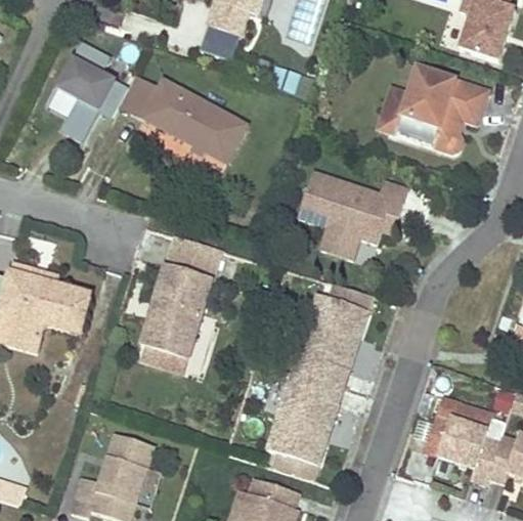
[(242,38),(249,13),(253,0),(227,0),(226,4),(217,1),(209,27),(242,38)]
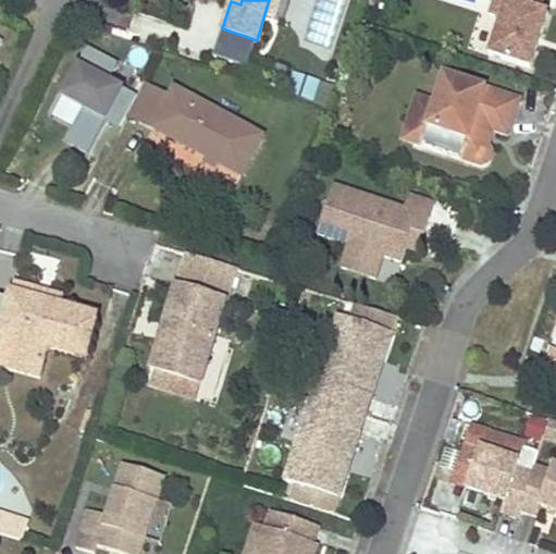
[(274,16),(279,0),(269,0),(264,14),(274,16)]
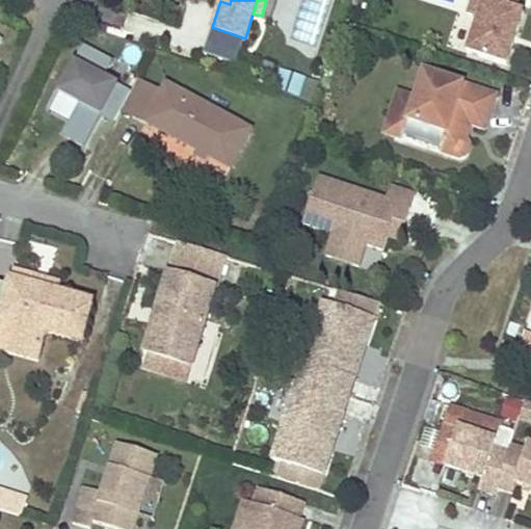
[(480,16),(470,50),(508,62),(526,8),(518,6),(520,0),(473,0),(470,11),(480,16)]
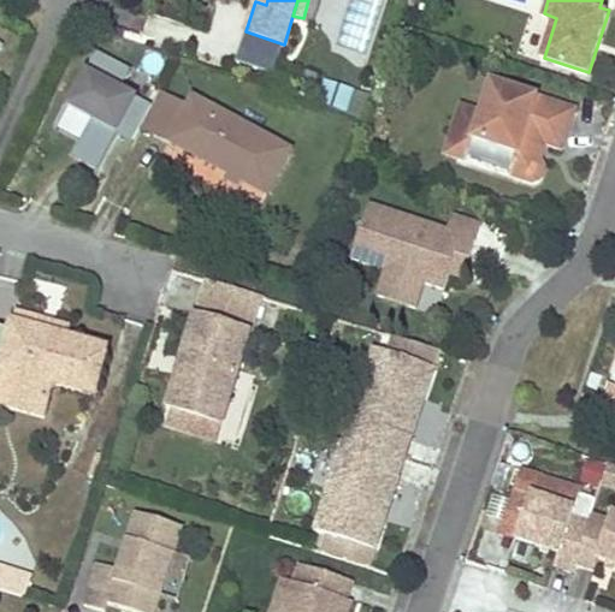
[(72,155),(96,167),(116,130),(131,137),(139,124),(149,104),(118,87),(128,67),(94,51),(66,104),(92,117),(72,155)]
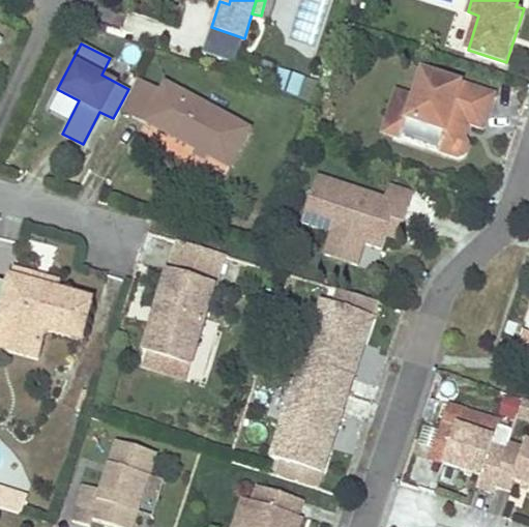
[(310,98),(317,78),(281,66),(274,87),(310,98)]
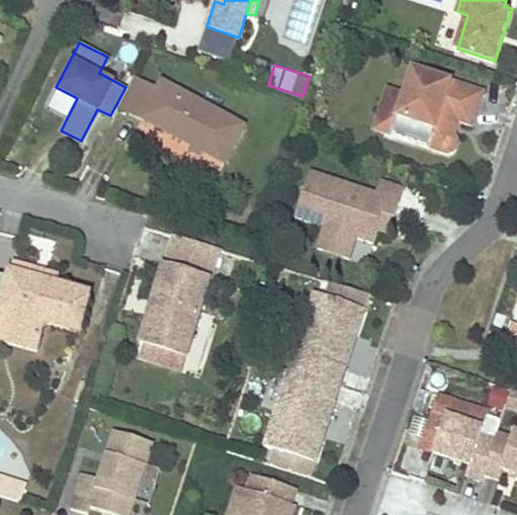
[(486,89),(415,66),(407,91),(400,89),(386,130),(450,151),(455,148),(459,137),(456,131),(447,127),(451,113),(461,117),(475,121),(486,89)]
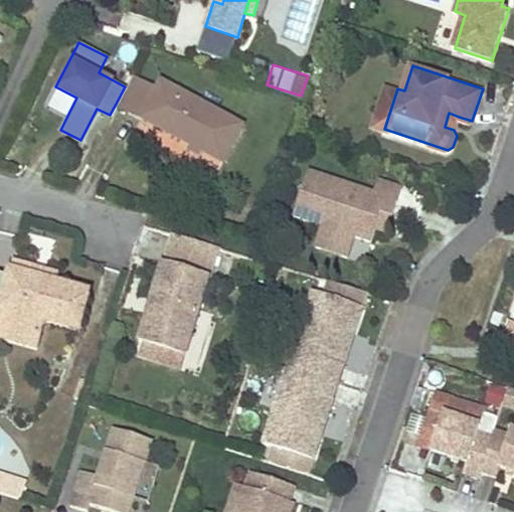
[(155,89),(131,75),(125,87),(116,104),(140,117),(155,89)]
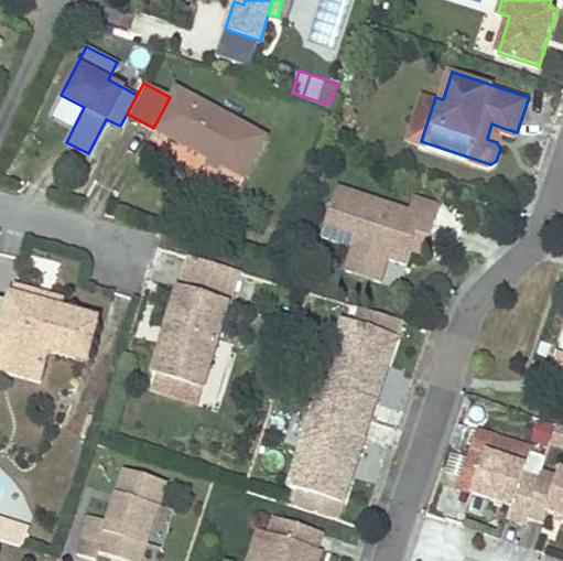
[(170,97),(153,128),(242,175),(264,136),(174,88),(170,97)]
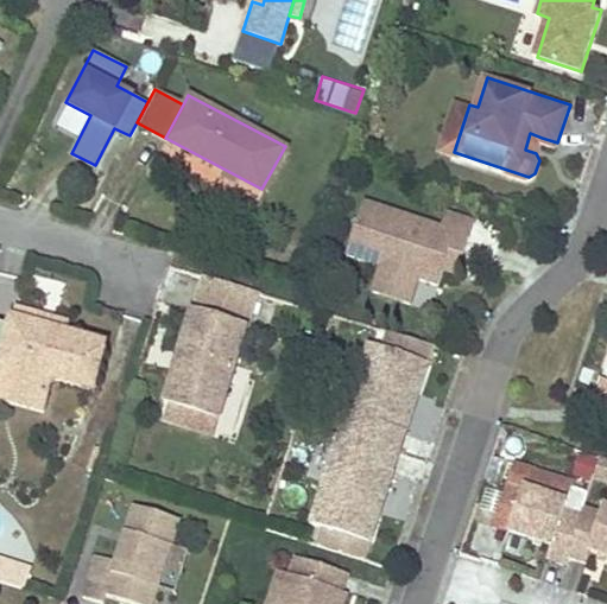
[(454,152),(469,105),(457,101),(442,148),(454,152)]
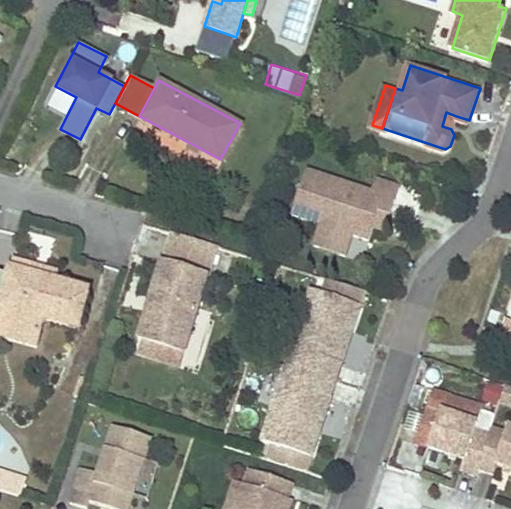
[(456,116),(446,112),(442,126),(451,129),(456,116)]
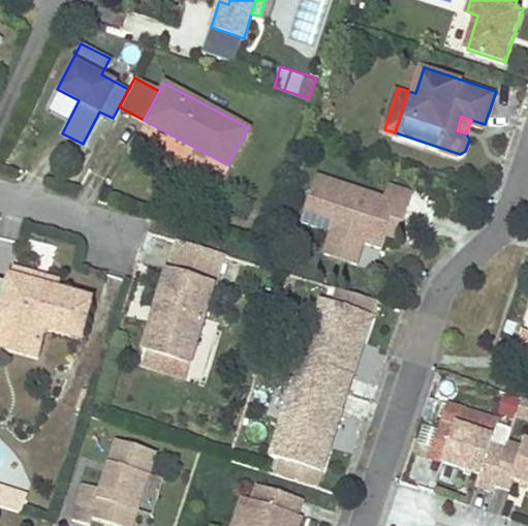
[(330,236),(363,246),(365,239),(381,245),(385,233),(389,225),(380,222),(384,213),(403,220),(409,203),(384,194),(317,173),(302,219),(332,228),(330,236)]
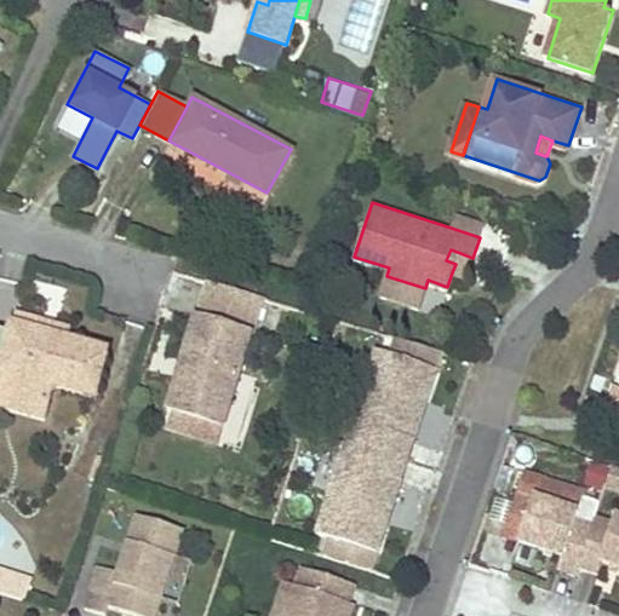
[(456,213),(451,228),(480,237),(485,223),(456,213)]
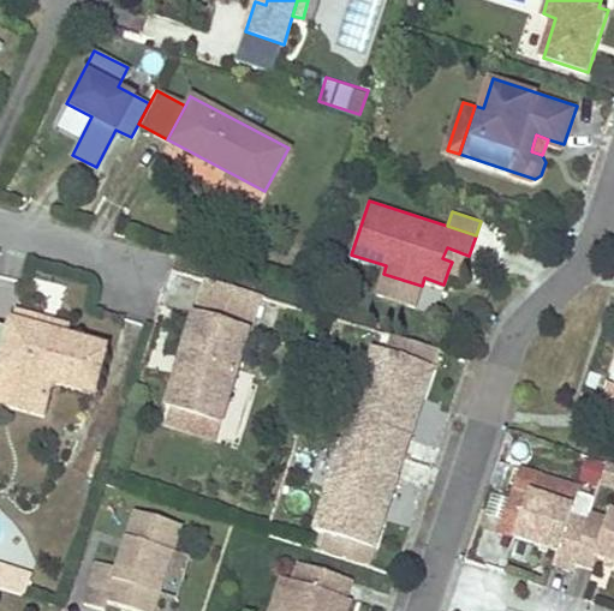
[(442,258),(452,262),(448,270),(463,275),(469,256),(447,247),(442,258)]
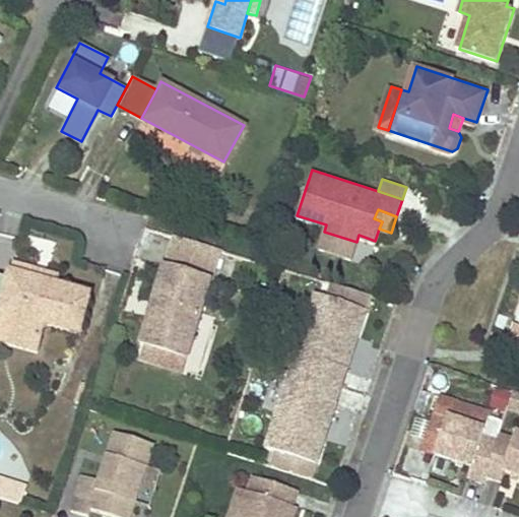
[(351,256),(357,242),(324,232),(320,246),(351,256)]
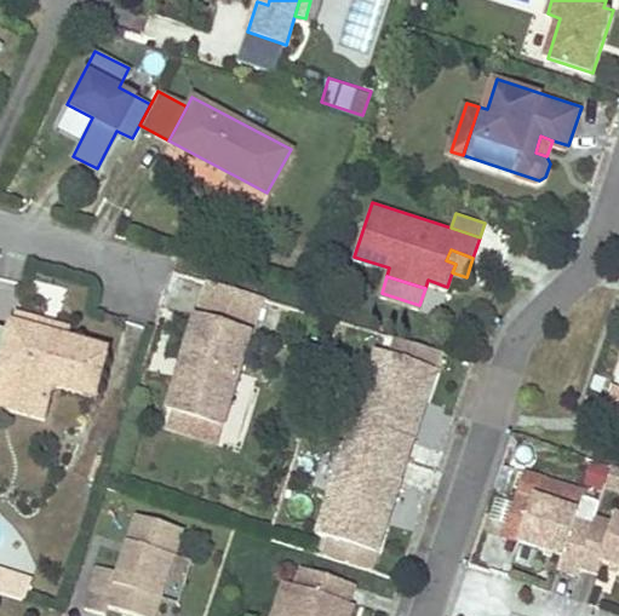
[(15,311),(12,321),(68,337),(70,327),(15,311)]
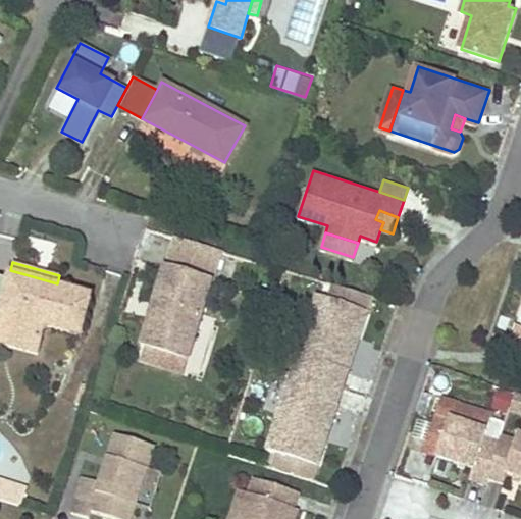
[(165,266),(153,305),(157,307),(153,319),(149,317),(140,346),(147,348),(186,360),(198,324),(212,281),(165,266)]
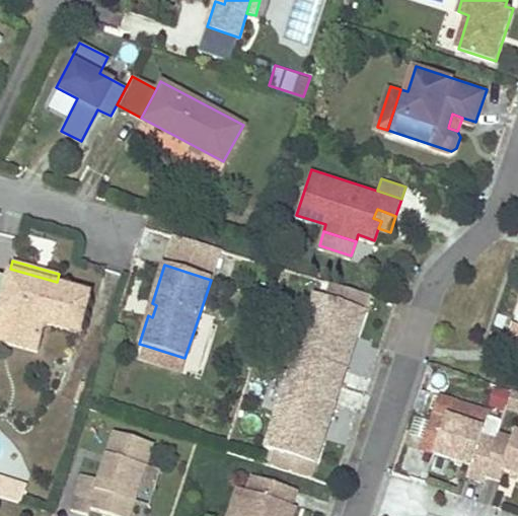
[(0,337),(37,348),(45,322),(80,332),(90,292),(57,282),(10,269),(8,275),(0,272),(0,337)]
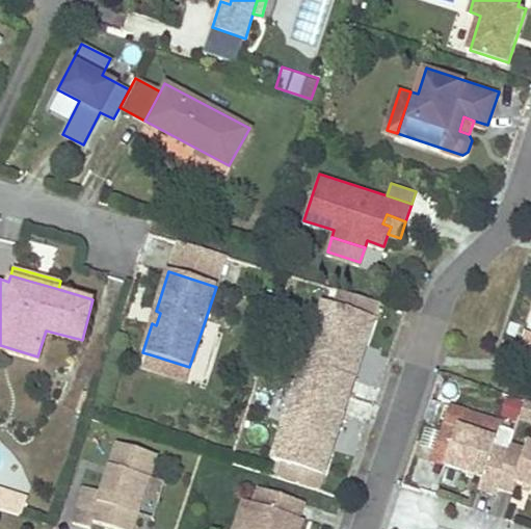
[(337,288),(333,301),(374,315),(378,300),(337,288)]
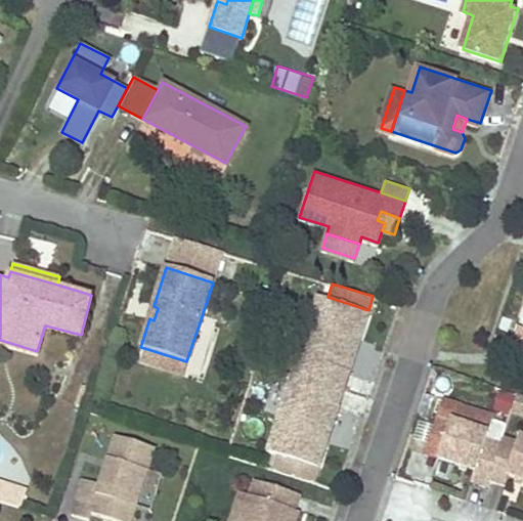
[(294,373),(339,386),(344,370),(348,371),(356,348),(352,346),(355,337),(359,339),(368,310),(328,297),(319,294),(294,373)]
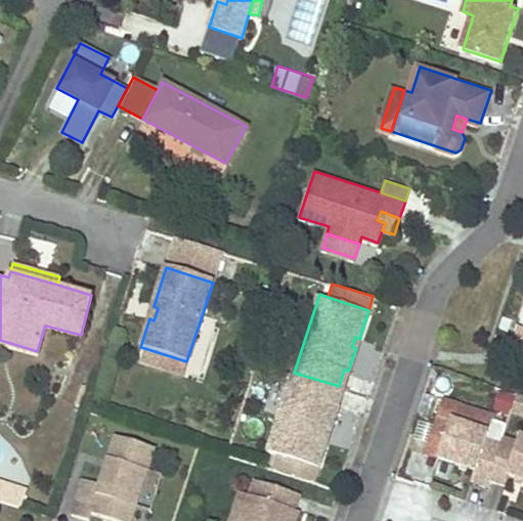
[(158,308),(154,306),(149,318),(154,320),(158,308)]
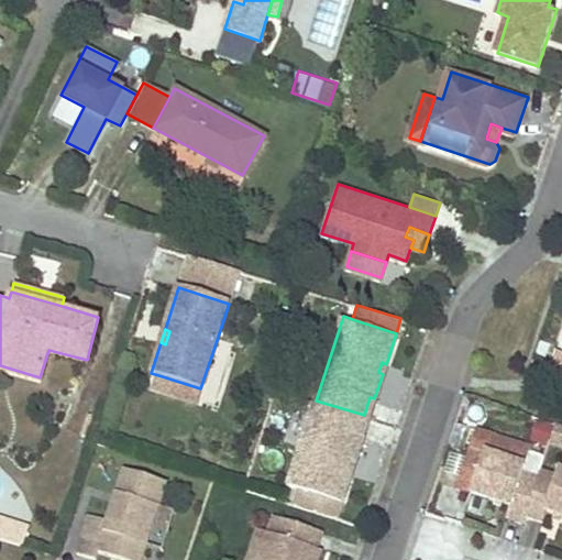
[(221,333),(200,398),(212,402),(233,338),(221,333)]
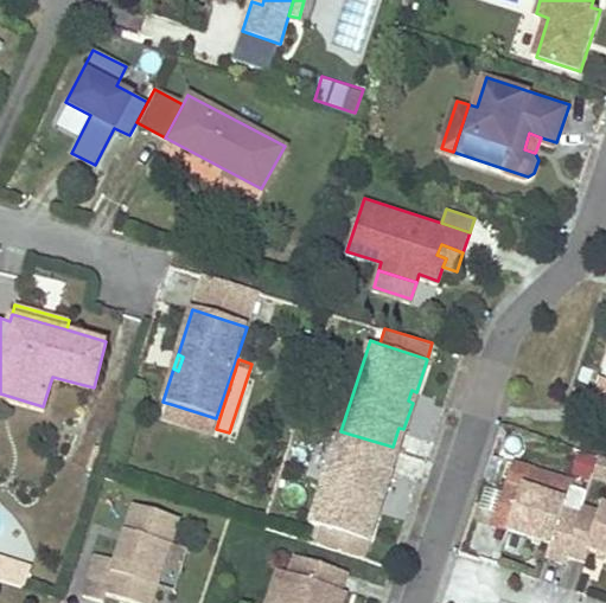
[(211,436),(216,418),(171,404),(166,421),(211,436)]
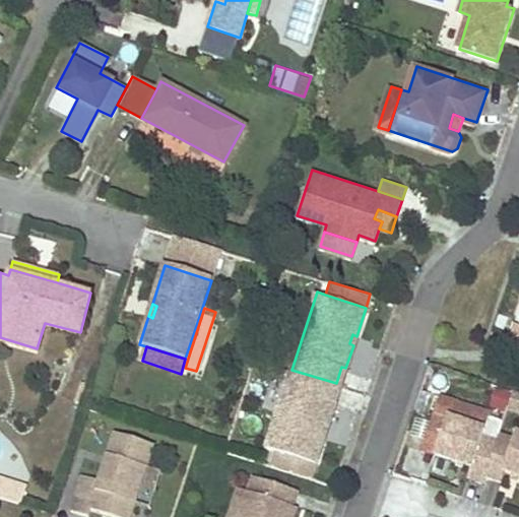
[(331,399),(336,383),(292,370),(268,445),(275,447),(316,460),(325,433),(321,432),(324,423),(328,424),(335,400),(331,399)]
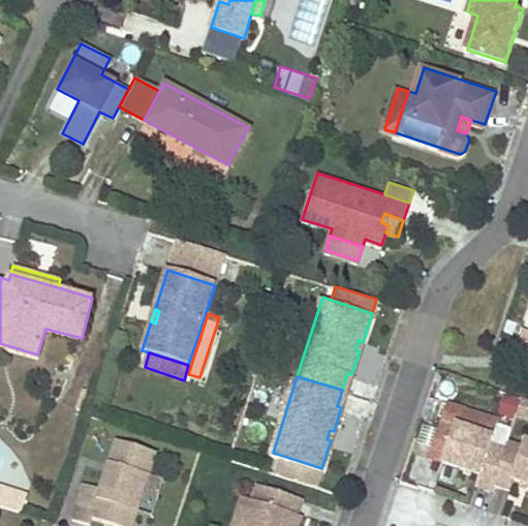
[(495,435),(457,423),(444,461),(482,472),(478,483),(495,488),(497,482),(508,447),(493,442),(495,435)]
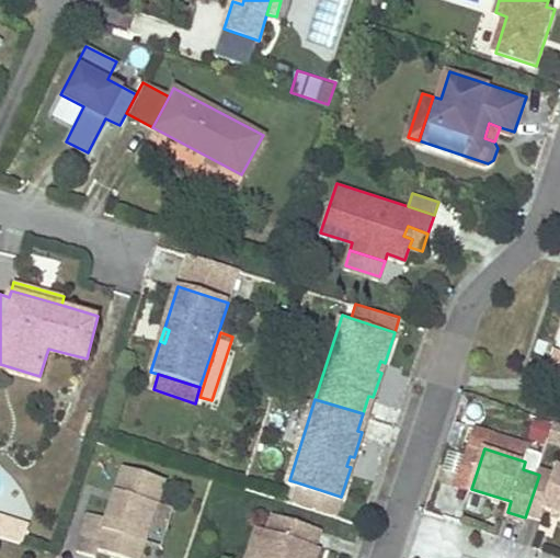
[(139,557),(167,477),(123,464),(106,516),(88,510),(76,548),(94,555),(96,547),(129,557),(139,557)]
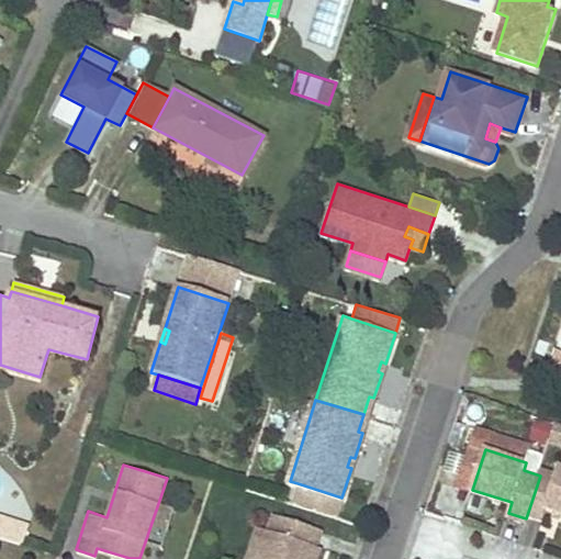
[(540,476),(528,512),(546,517),(549,507),(560,511),(560,467),(558,473),(542,468),(540,476)]
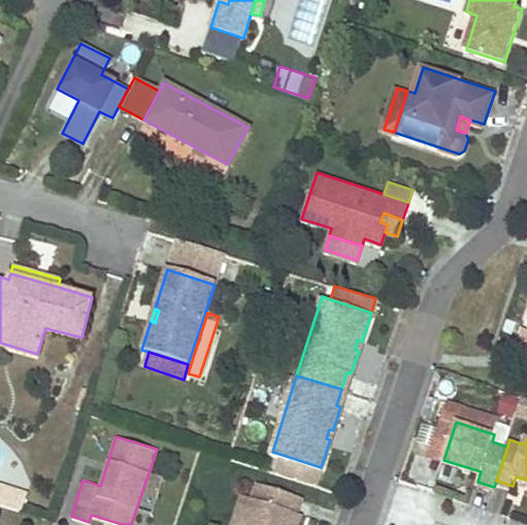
[(321,467),(280,454),(275,470),(316,483),(321,467)]
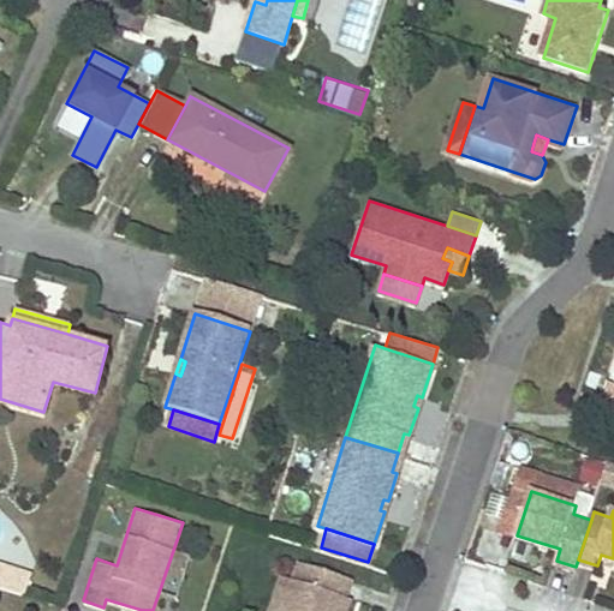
[(304,558),(298,576),(286,610),(347,610),(353,594),(349,593),(355,575),(304,558)]
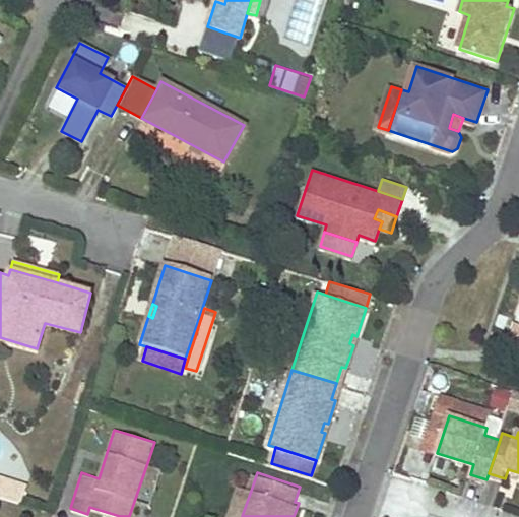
[(26,482),(0,474),(0,494),(20,501),(26,482)]
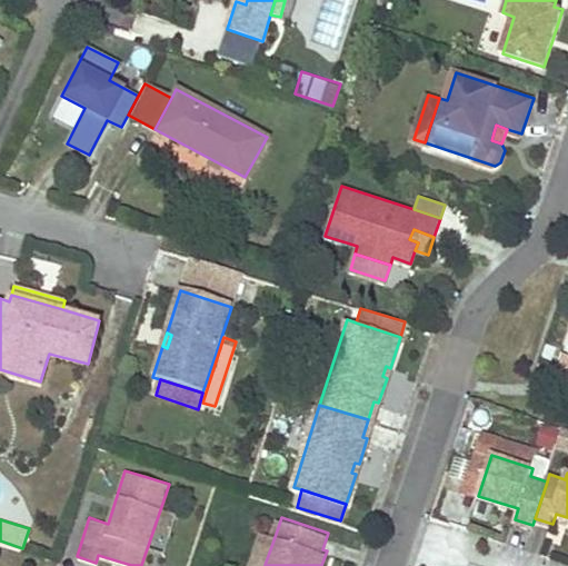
[(265,565),(276,534),(266,530),(253,565),(265,565)]
